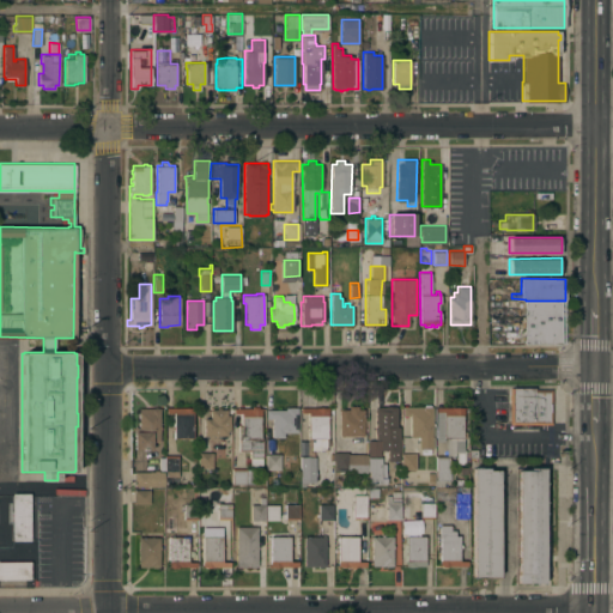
[(564,343),(525,343),(526,301),(565,301),(564,343)]
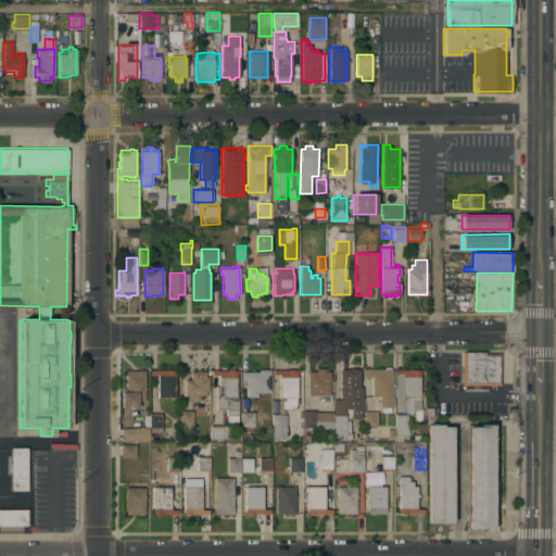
[(462,384),(462,352),(484,352),(484,353),(501,353),(501,384),(462,384)]
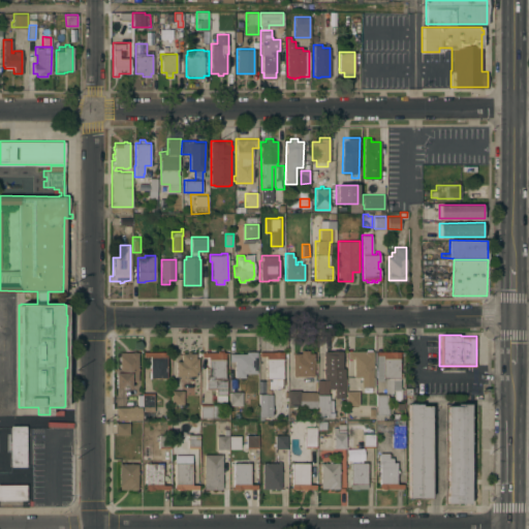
[(225,378),(226,378),(226,401),(216,401),(216,389),(206,389),(206,362),(208,362),(208,355),(201,355),(201,351),(208,351),(208,349),(216,349),(216,351),(217,351),(217,348),(222,348),(222,352),(225,352),(225,378)]
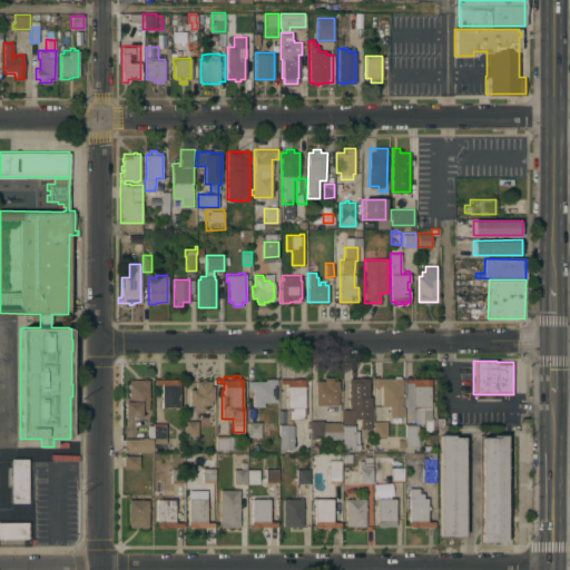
[(402,377),(402,416),(400,416),(400,422),(391,422),(391,416),(389,416),(389,408),(387,408),(387,405),(381,405),(381,386),(375,386),(375,377),(393,377),(394,375),(400,375),(402,377)]
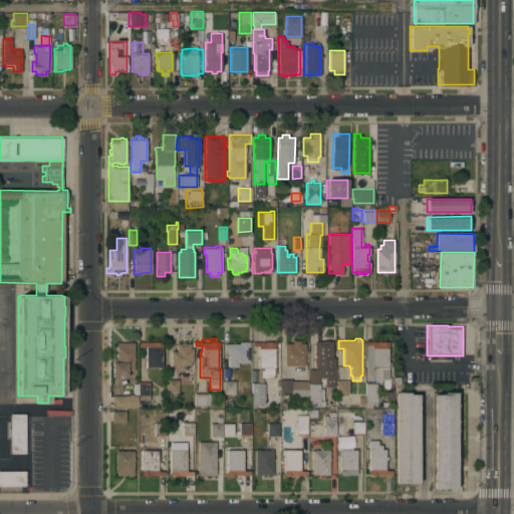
[(285,364),(285,346),(285,342),(292,342),(292,339),(300,339),(300,342),(304,342),(304,347),(306,347),(306,352),(305,352),(305,364),(285,364)]
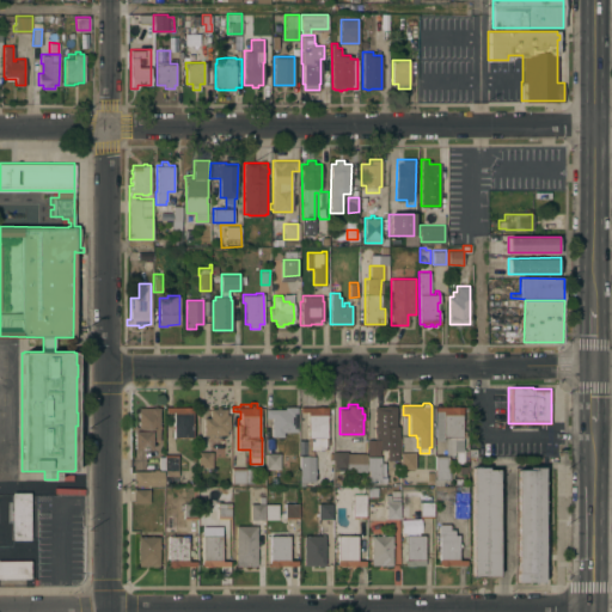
[(326,436),(325,436),(325,448),(313,448),(313,438),(307,438),(307,411),(300,411),(300,407),(319,407),(320,405),(323,405),(324,407),(328,407),(328,414),(326,414),(326,436)]
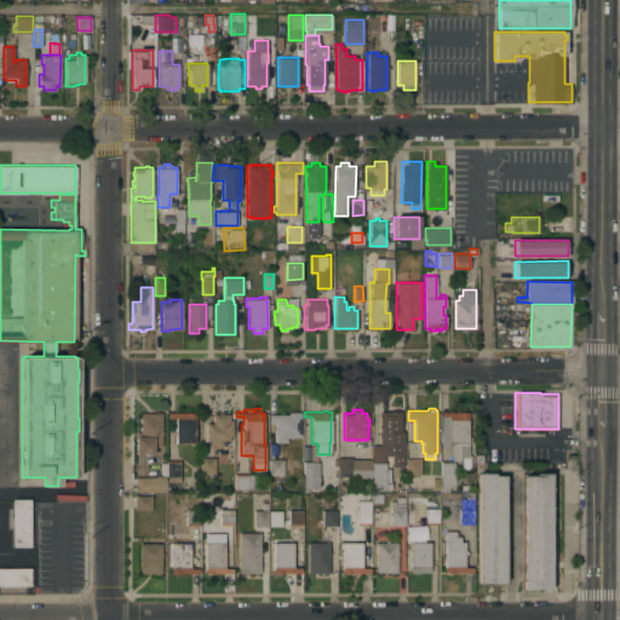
[(402,432),(402,466),(391,466),(391,455),(384,455),(384,446),(378,446),(378,412),(389,412),(389,411),(397,411),(397,412),(400,412),(400,432),(402,432)]
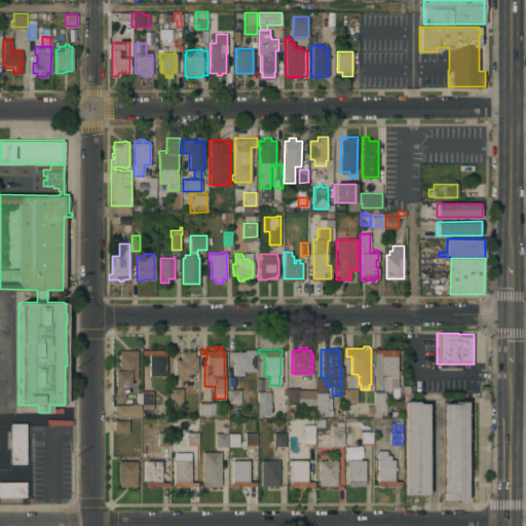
[(374,348),(398,348),(398,355),(397,355),(397,369),(401,369),(401,375),(398,375),(398,386),(399,386),(399,395),(399,396),(398,396),(398,398),(391,398),(391,388),(390,388),(390,390),(385,390),(385,404),(386,404),(386,412),(382,412),(382,413),(381,413),(381,416),(373,416),(373,411),(374,411),(374,390),(382,390),(382,375),(380,375),(380,378),(374,378),(374,348)]
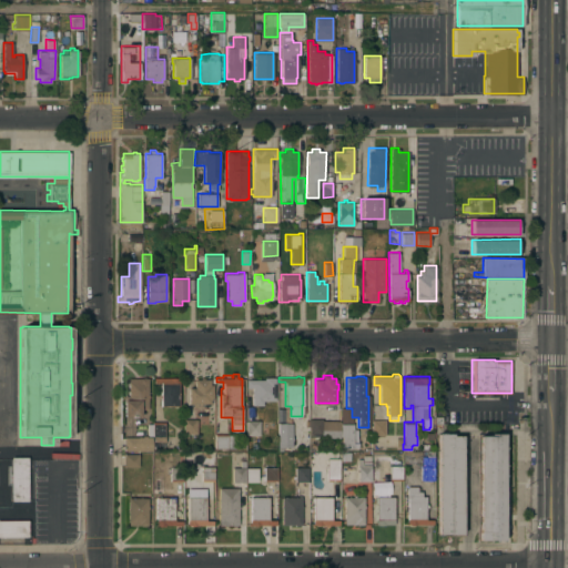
[(148,408),(141,408),(141,416),(135,416),(132,416),(124,416),(124,399),(129,399),(129,377),(148,377),(148,408)]
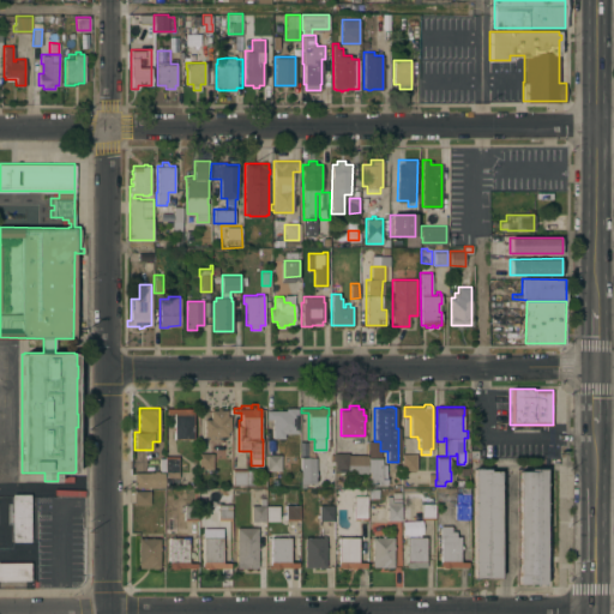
[(174,438),(174,413),(166,413),(166,408),(194,408),(193,438),(174,438)]
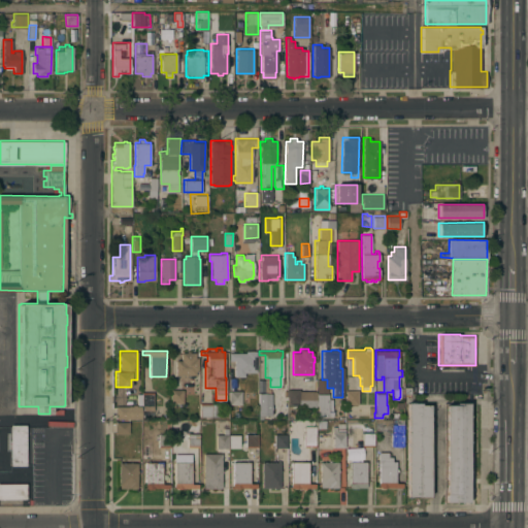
[(180,374),(180,375),(177,375),(177,374),(175,374),(175,360),(180,360),(180,352),(187,352),(187,351),(190,351),(190,352),(195,352),(195,357),(198,357),(198,370),(196,370),(196,374),(180,374)]
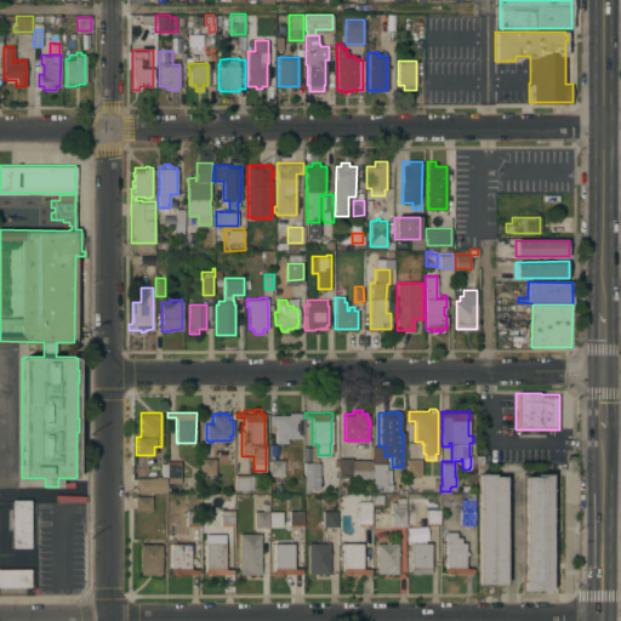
[(301,438),(288,438),(288,443),(275,443),(275,423),(269,423),(269,414),(289,414),(289,412),(301,412),(301,438)]
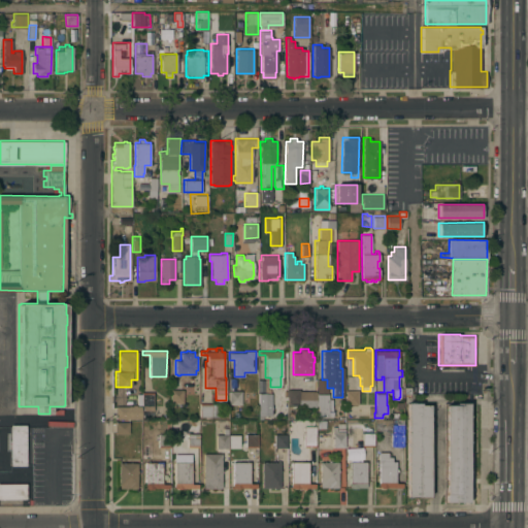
[(183,402),(171,402),(171,389),(183,389),(183,402)]
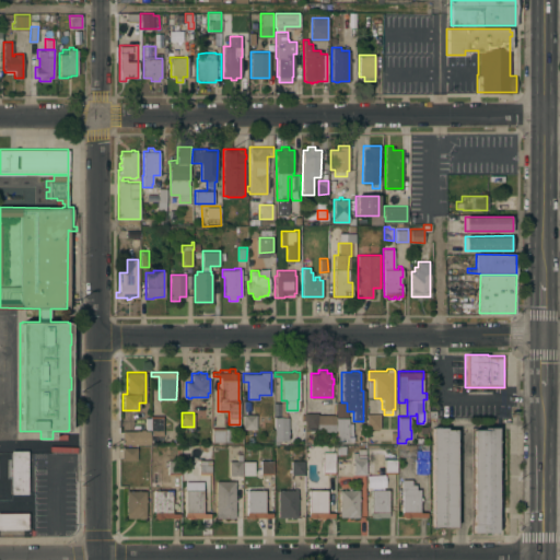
[(315,431),(315,433),(305,433),(305,412),(317,412),(317,413),(335,415),(335,431),(315,431)]
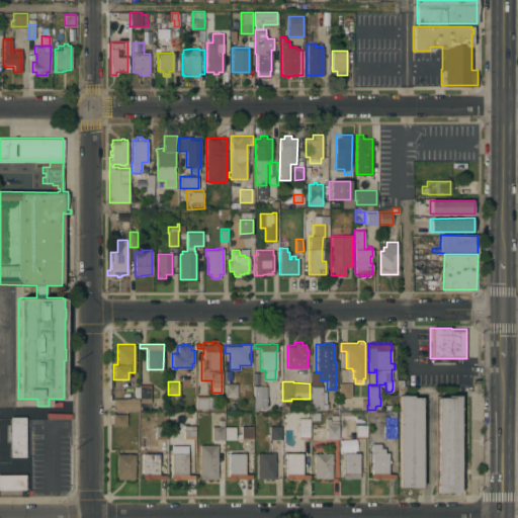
[(237,396),(225,397),(225,382),(237,382),(237,396)]
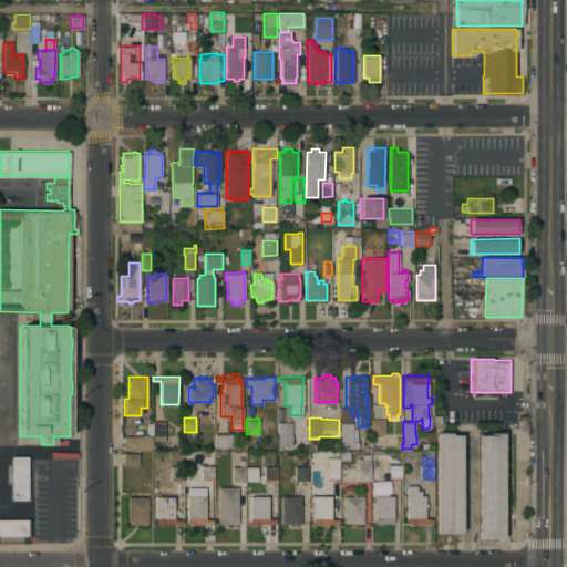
[(371,433),(371,419),(384,419),(384,433),(371,433)]
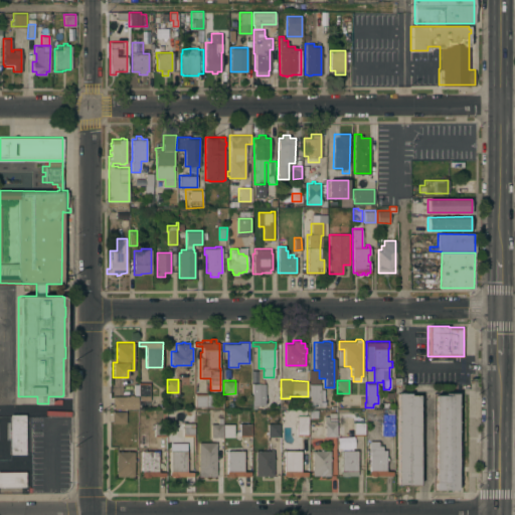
[(252,382),(264,382),(264,395),(265,395),(265,405),(252,405),(252,382)]
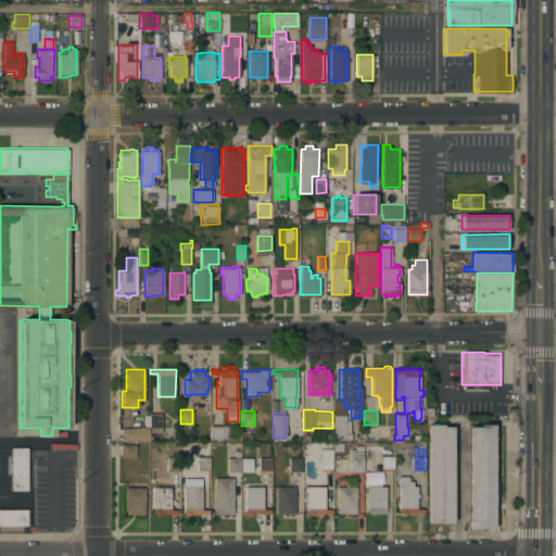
[(335,427),(333,427),(333,413),(345,413),(345,427),(351,427),(351,438),(345,438),(345,439),(335,439),(335,427)]
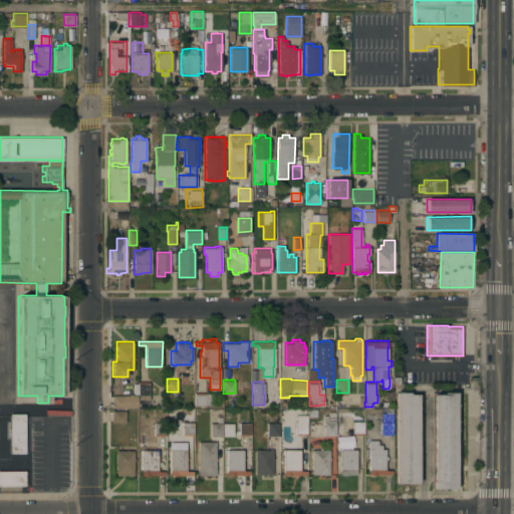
[(150,394),(149,394),(149,400),(138,400),(138,395),(134,395),(132,395),(132,383),(138,383),(138,382),(150,382),(150,394)]
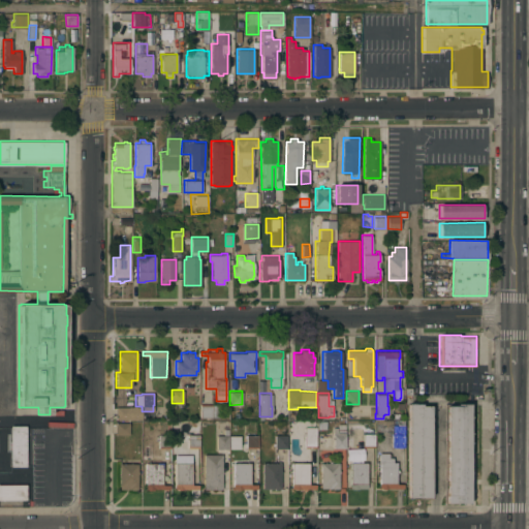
[(200,416),(200,404),(217,404),(217,416),(200,416)]
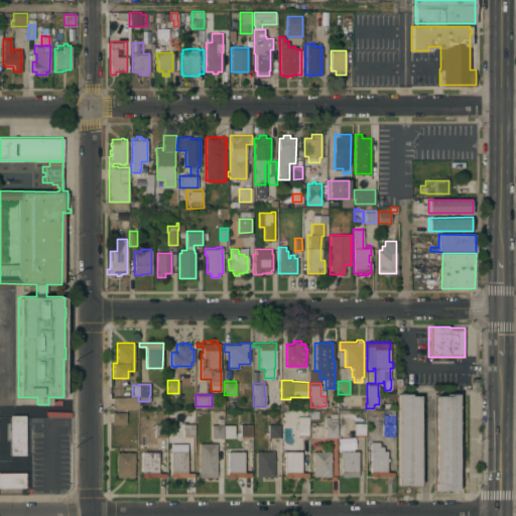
[(397,394),(410,394),(410,396),(419,396),(419,486),(397,486),(397,394)]
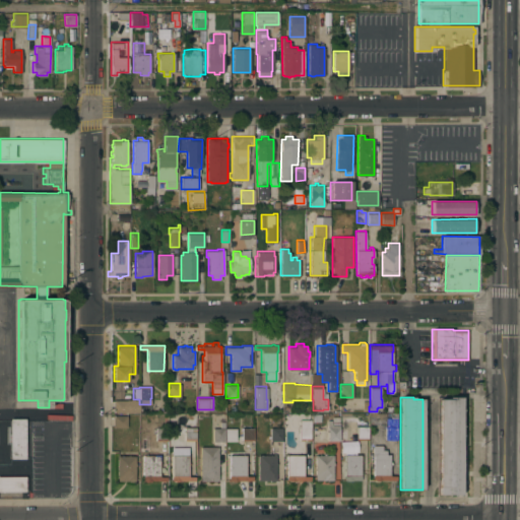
[(460,495),(438,495),(438,497),(436,497),(436,483),(437,398),(439,398),(439,399),(448,399),(448,397),(460,397),(460,495)]
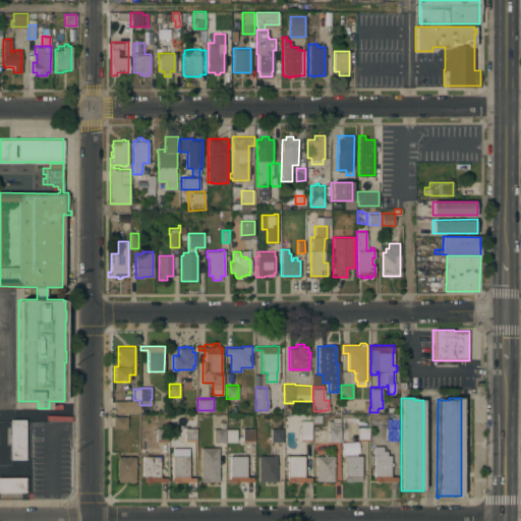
[(114,412),(114,401),(126,401),(130,401),(130,400),(133,400),(133,401),(138,401),(138,414),(126,414),(126,412),(114,412)]
